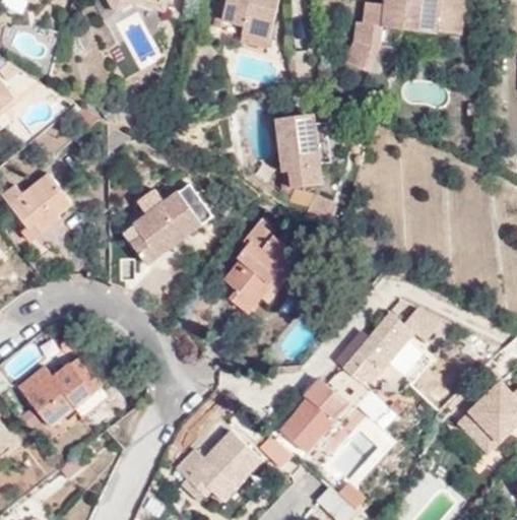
[(107,0),(112,11),(131,2),(162,12),(165,0),(107,0)]
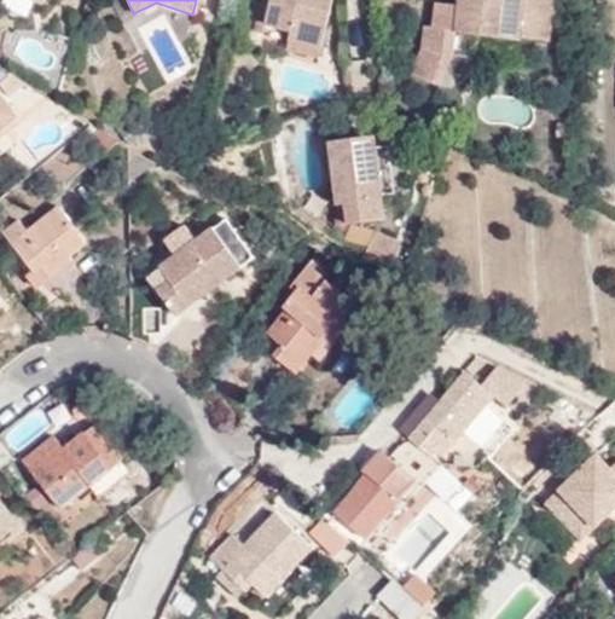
[(257,0),(255,12),(266,15),(268,0),(257,0)]
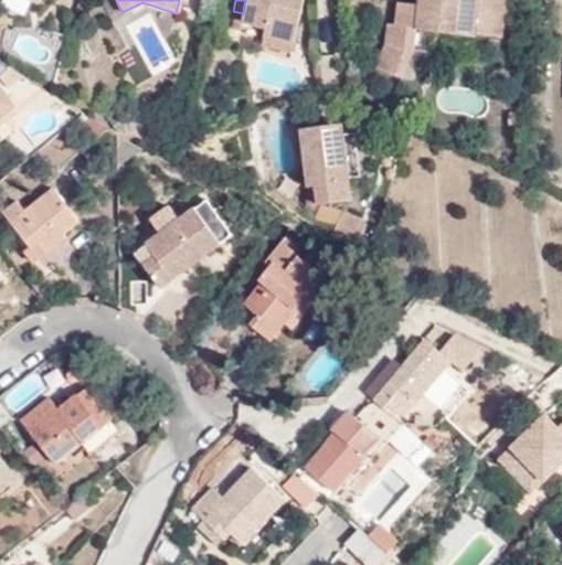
[(245,0),(243,13),(241,20),(263,27),(262,33),(290,42),(300,0),(245,0)]
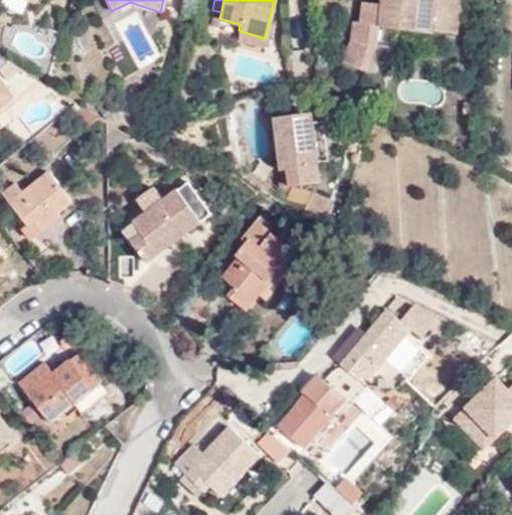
[(381,0),(379,26),(432,33),(433,29),(458,32),(461,0),(381,0)]
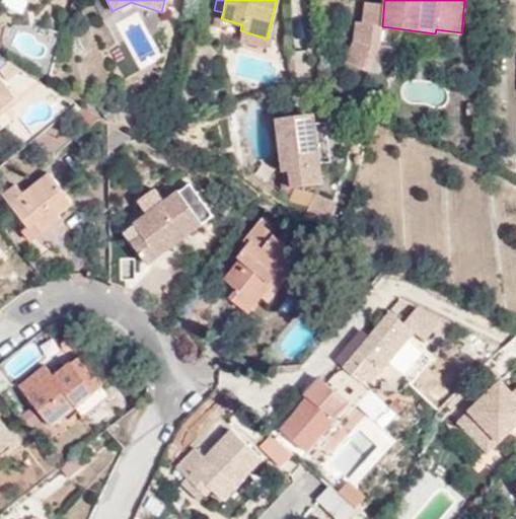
[(218,27),(221,18),(223,12),(214,10),(211,25),(218,27)]
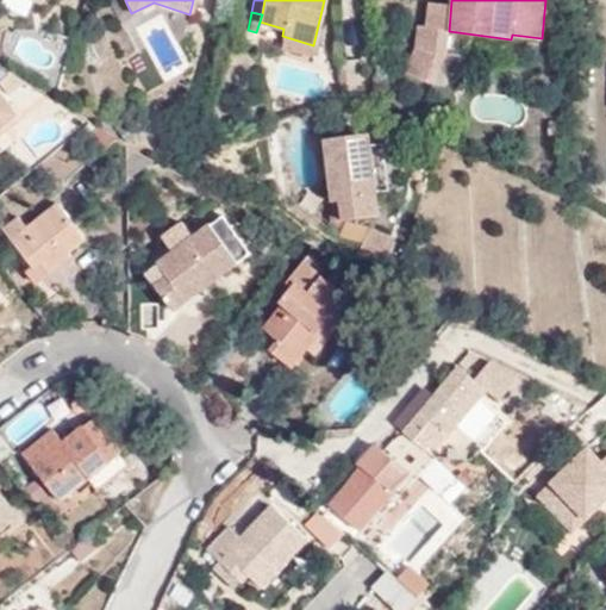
[(0,83),(8,92),(22,81),(7,73),(0,79),(0,83)]
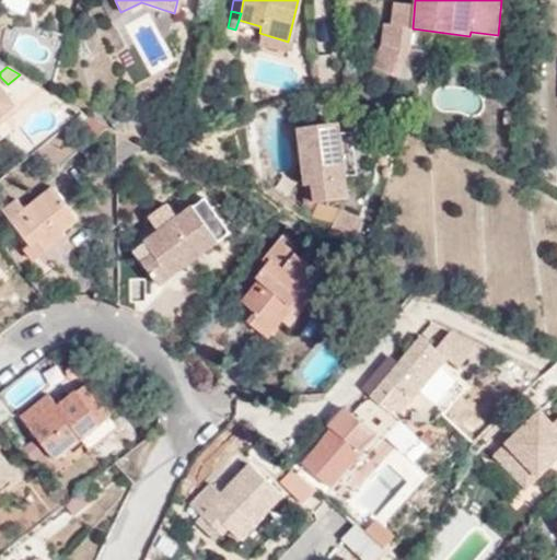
[(0,114),(14,103),(0,86),(0,114)]
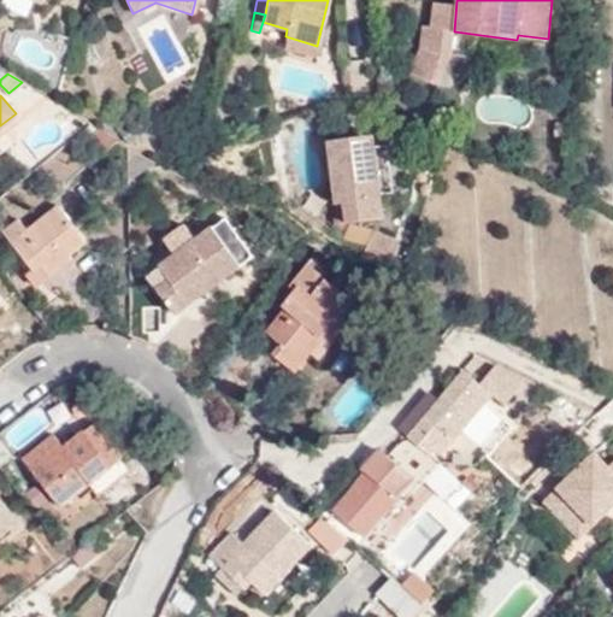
[(111,135),(89,124),(82,130),(96,147),(111,135)]
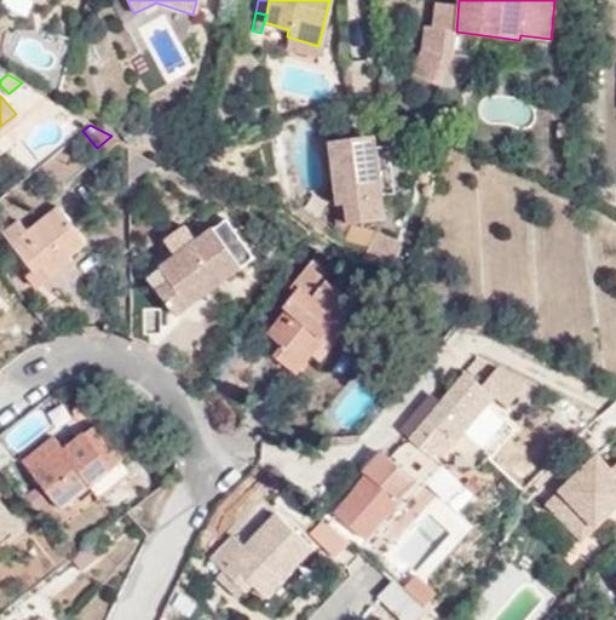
[(346,204),(347,222),(383,218),(374,136),(330,139),(337,204),(346,204)]
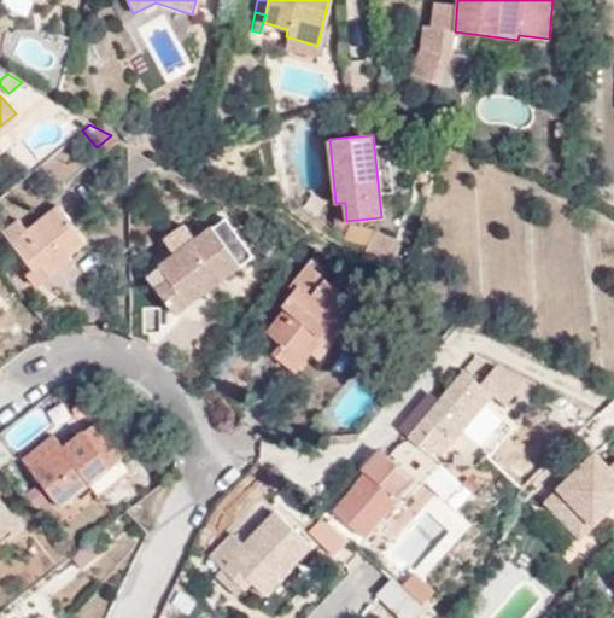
[(1,231),(31,267),(40,261),(48,273),(70,256),(65,250),(85,235),(57,203),(24,228),(17,220),(1,231)]
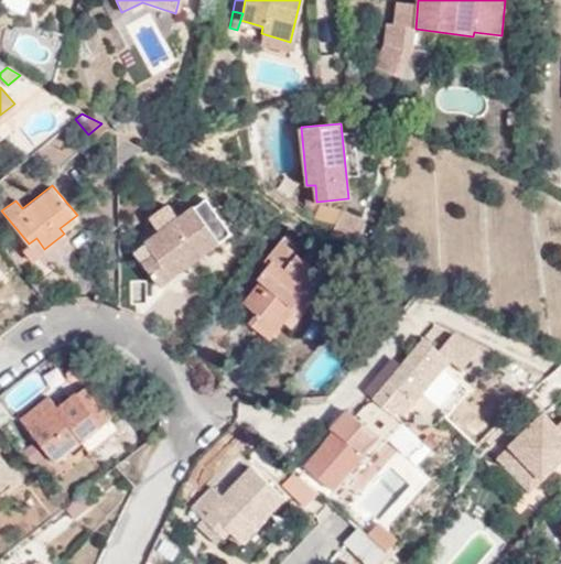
[(219,238),(193,202),(132,246),(160,283),(219,238)]
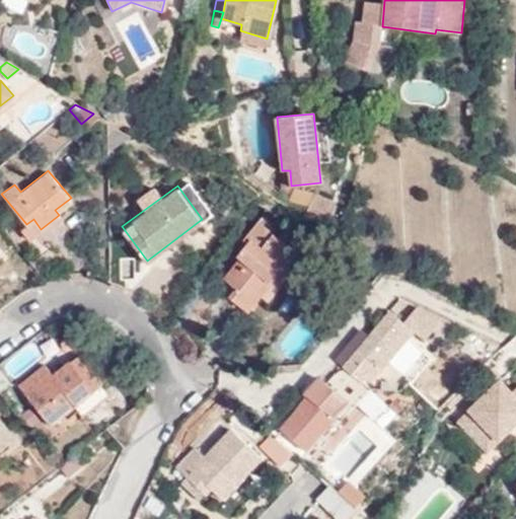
[(308,207),(325,214),(330,203),(332,201),(315,194),(308,207)]
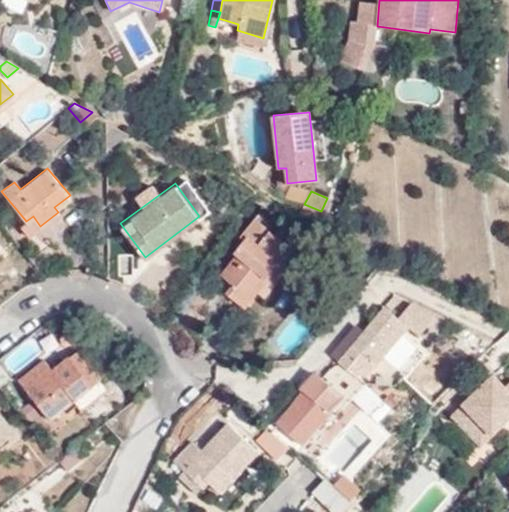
[(321,211),(327,214),(333,203),(326,200),(321,211)]
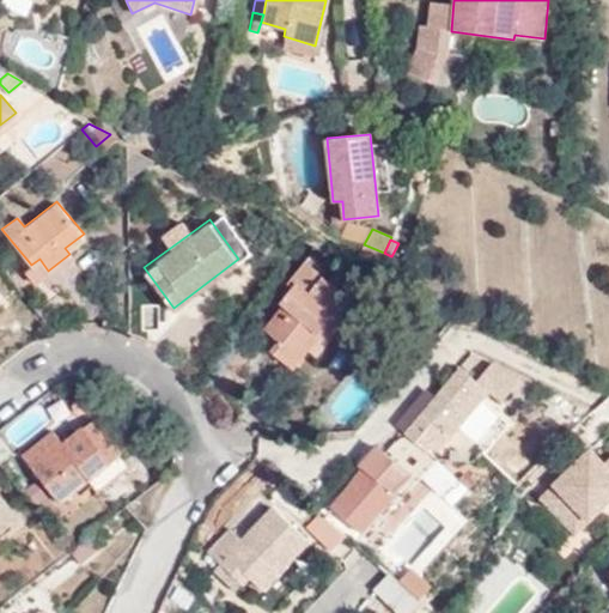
[(40,259),(31,265),(26,268),(36,279),(48,271),(40,259)]
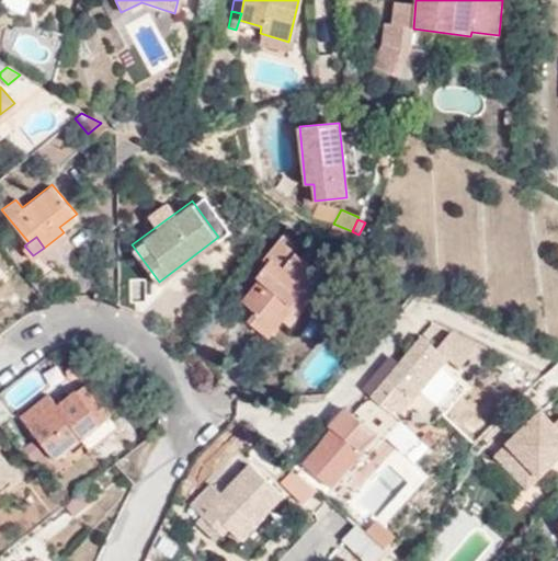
[(276,317),(314,265),(279,240),(252,276),(254,278),(240,298),(253,309),(245,320),(263,334),(276,317)]
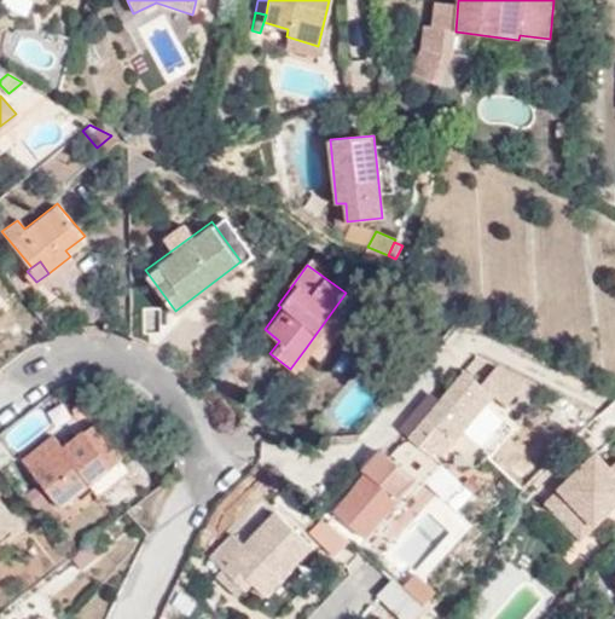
[(358,301),(346,293),(305,350),(318,358),(358,301)]
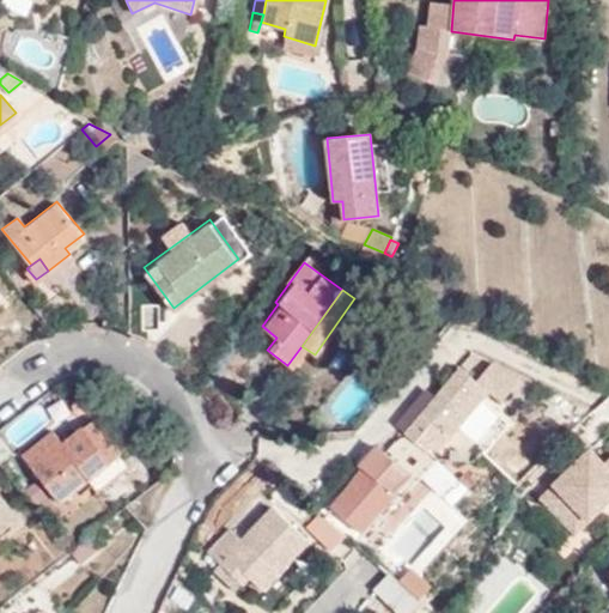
[(330,510),(357,536),(408,481),(414,486),(433,467),(413,448),(431,429),(445,442),(485,399),(462,377),(385,459),(375,449),(358,467),(365,473),(330,510)]
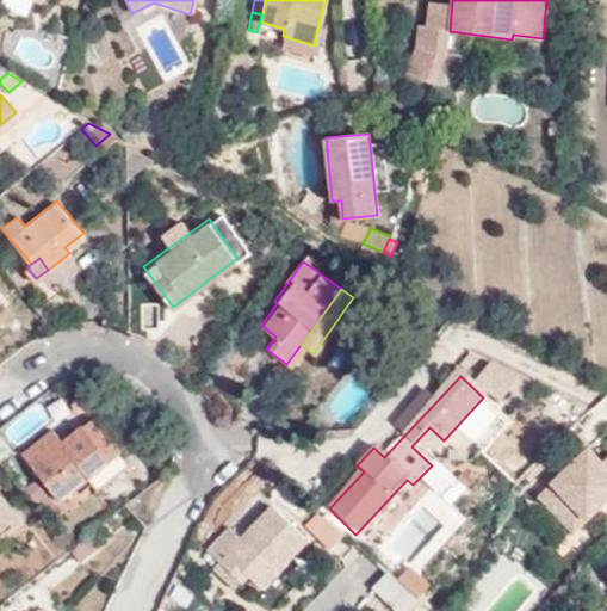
[(82,479),(115,454),(90,420),(60,442),(49,430),(19,454),(55,500),(82,479)]
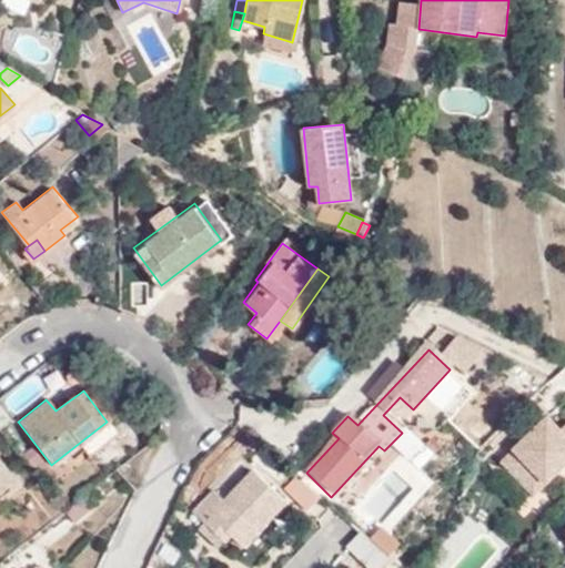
[(564,424),(556,434),(543,419),(523,440),(527,445),(523,450),(517,445),(497,465),(530,498),(564,463),(564,424)]
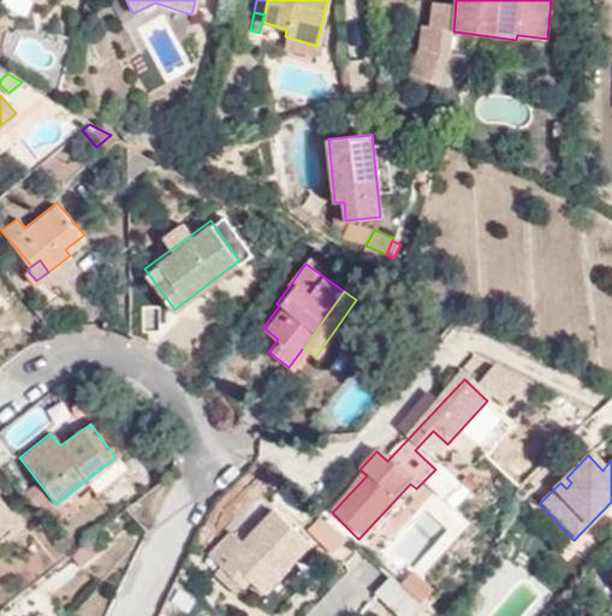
[(125,469),(116,457),(83,483),(91,495),(125,469)]
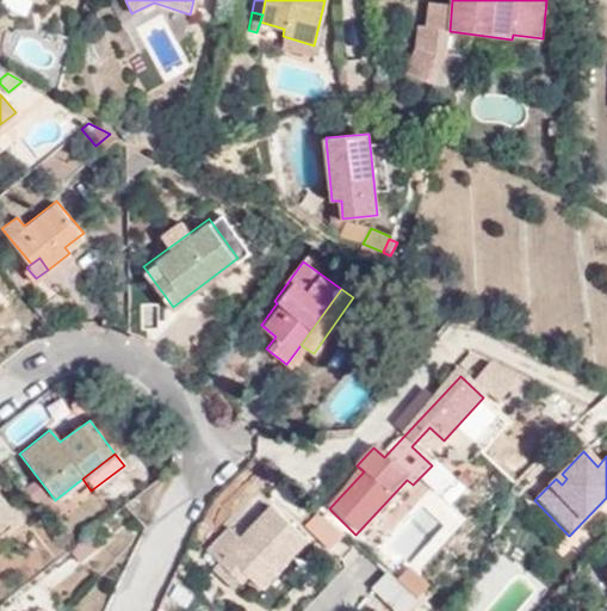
[(562,474),(556,479),(562,485),(567,479),(562,474)]
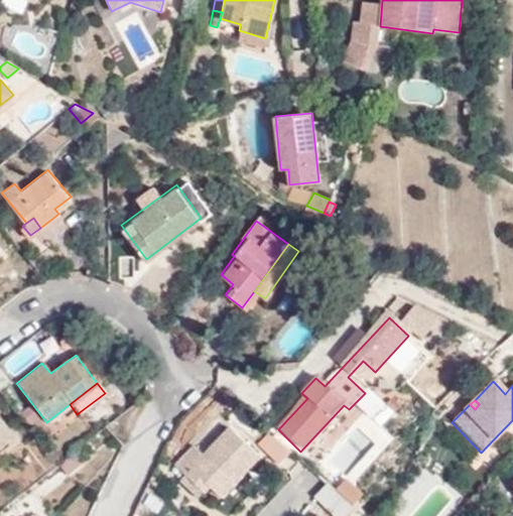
[(0,442),(11,434),(0,420),(0,442)]
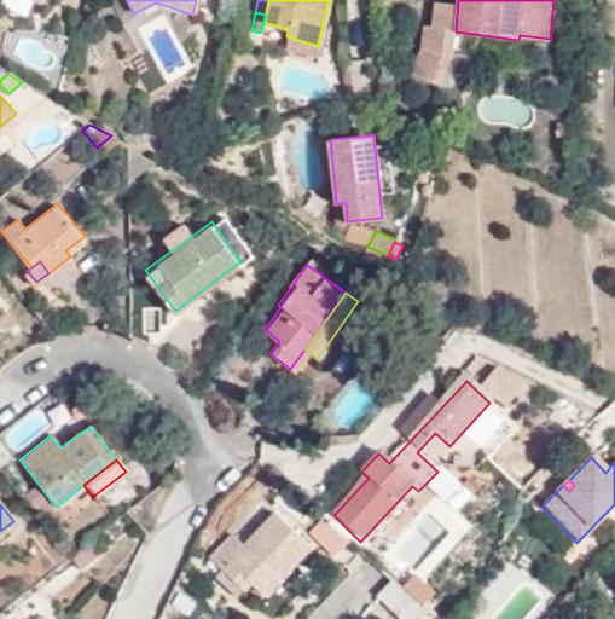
[(235,567),(251,584),(265,597),(312,550),(274,514),(243,547),(231,533),(209,556),(222,570),(226,573),(235,567)]
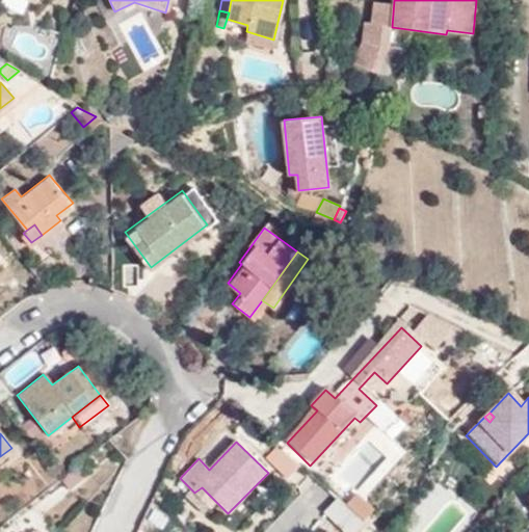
[(298,468),(274,446),(264,458),(285,479),(298,468)]
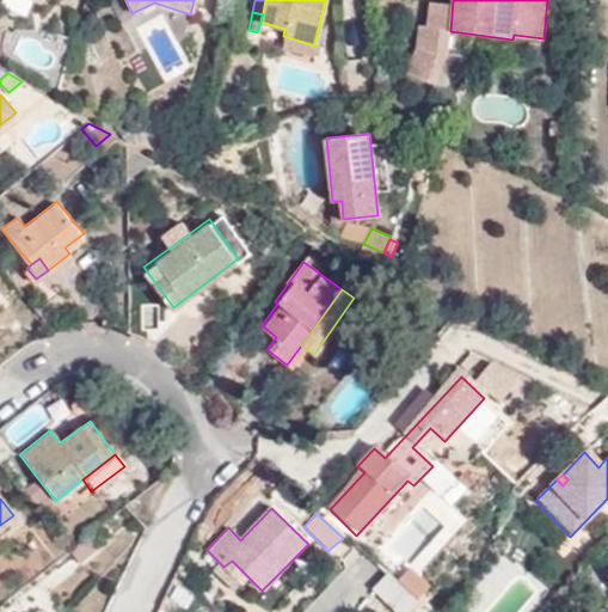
[(93,546),(84,537),(67,550),(75,562),(93,546)]
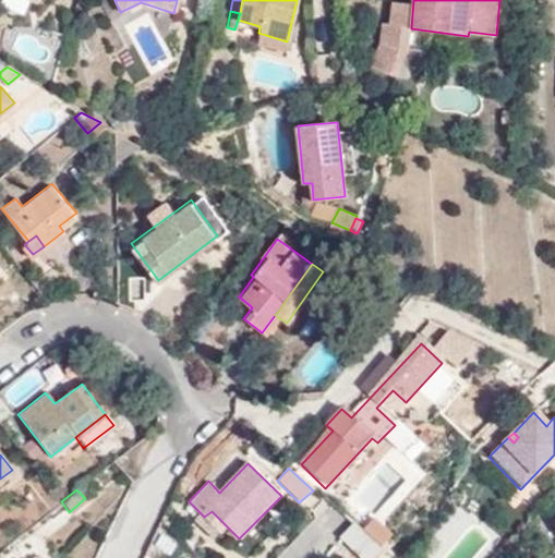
[(215,536),(227,526),(212,511),(204,517),(201,513),(196,519),(215,536)]
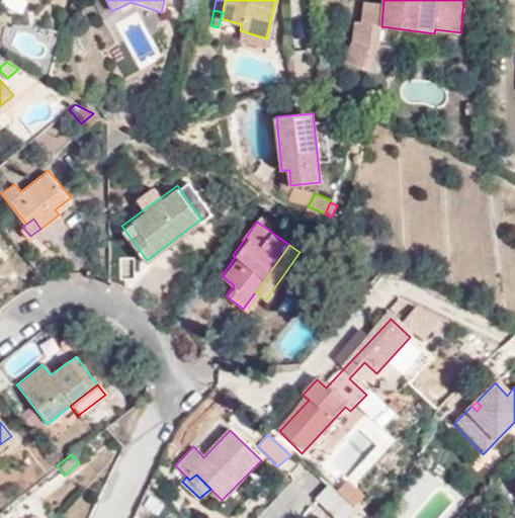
[(348,483),(337,497),(352,510),(354,508),(364,497),(348,483)]
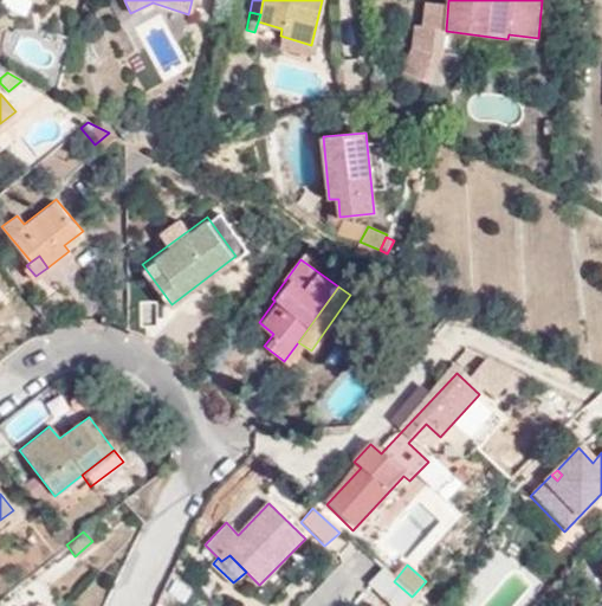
[(394,581),(383,571),(369,586),(389,605),(412,605),(416,601),(412,597),(394,581)]
